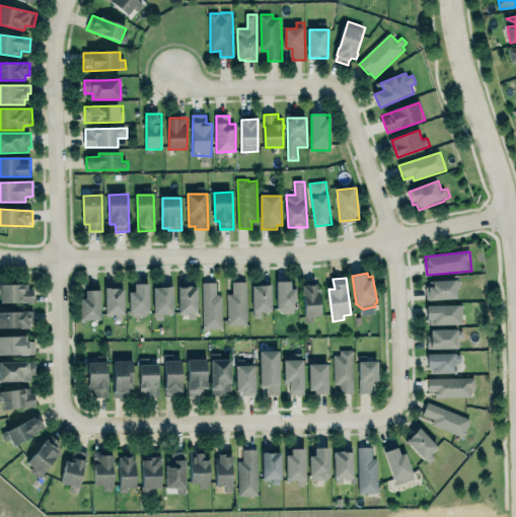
[(457,300),(456,281),(429,282),(430,300),(457,300)]
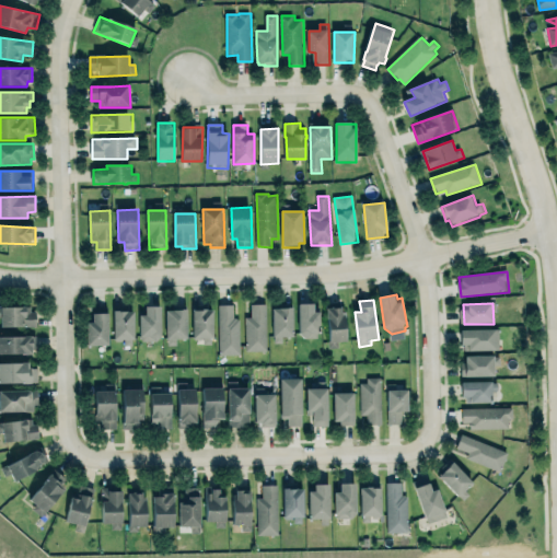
[(268,351),(267,304),(252,305),(252,317),(246,318),(247,352),(268,351)]
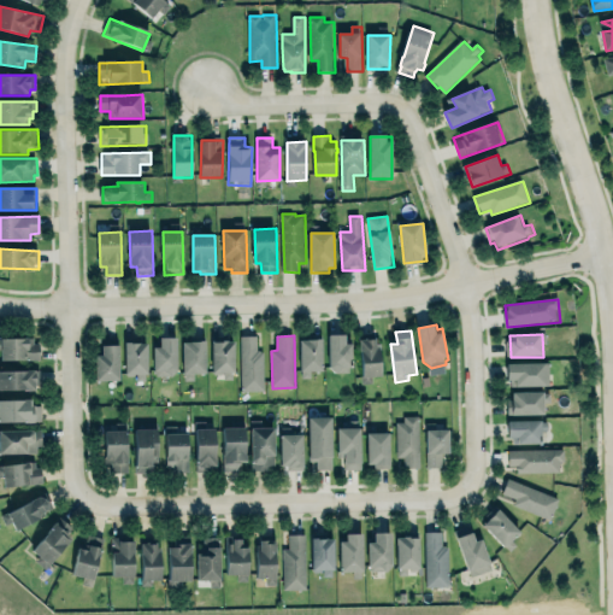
[(330,335),(330,374),(351,374),(351,335),(330,335)]
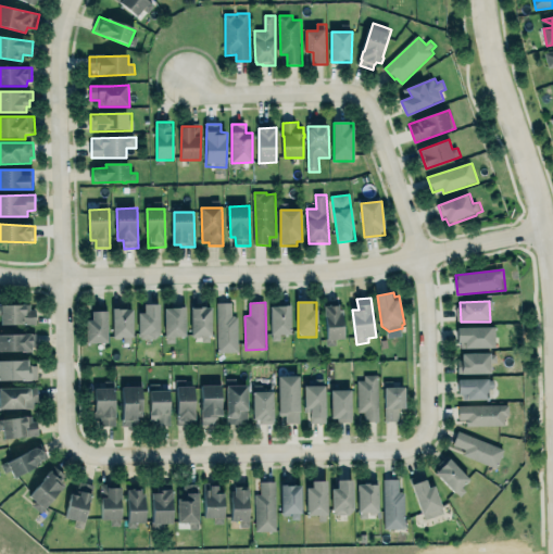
[(233,303),(218,304),(218,353),(239,353),(239,317),(233,317),(233,303)]
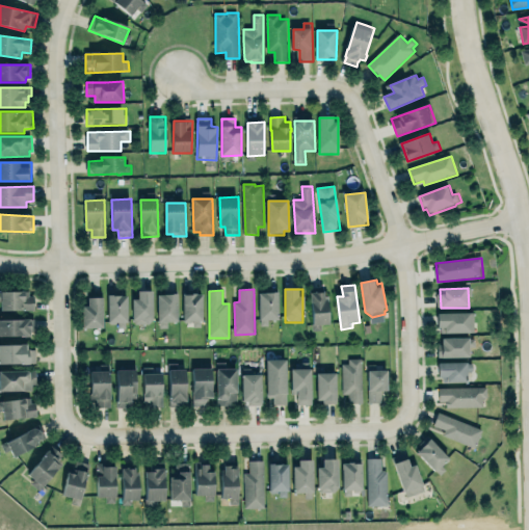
[(1,293),(2,312),(34,311),(33,292),(1,293)]
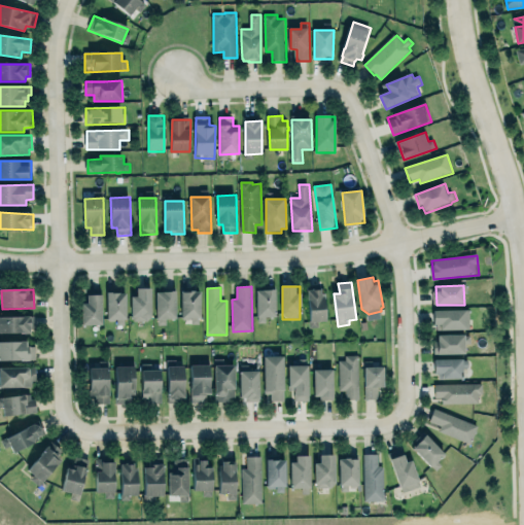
[(88,290),(102,289),(104,326),(83,326),(83,305),(89,305),(88,290)]
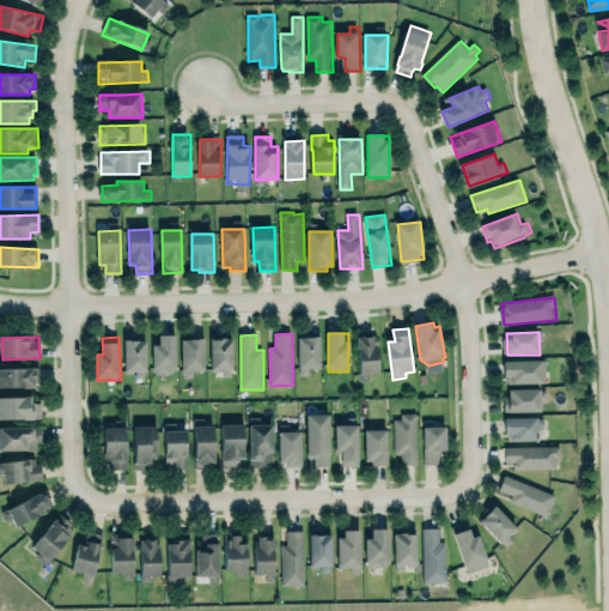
[(178,337),(178,371),(172,377),(170,376),(157,376),(156,371),(154,371),(153,346),(160,346),(160,337),(178,337)]
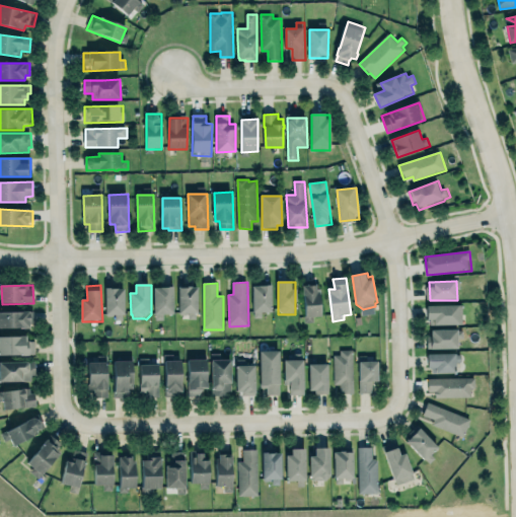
[(155,290),(155,316),(157,316),(157,321),(165,320),(165,314),(175,314),(174,285),(169,285),(169,289),(155,290)]
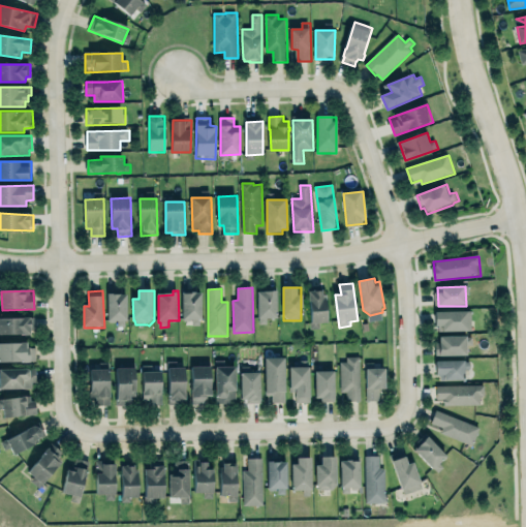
[(326,290),(310,291),(311,323),(327,323),(326,290)]
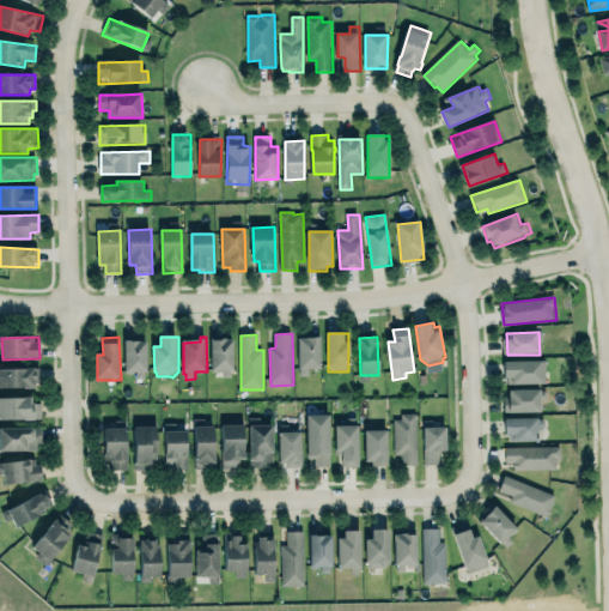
[(299,338),(299,377),(310,377),(310,370),(322,369),(321,338),(299,338)]
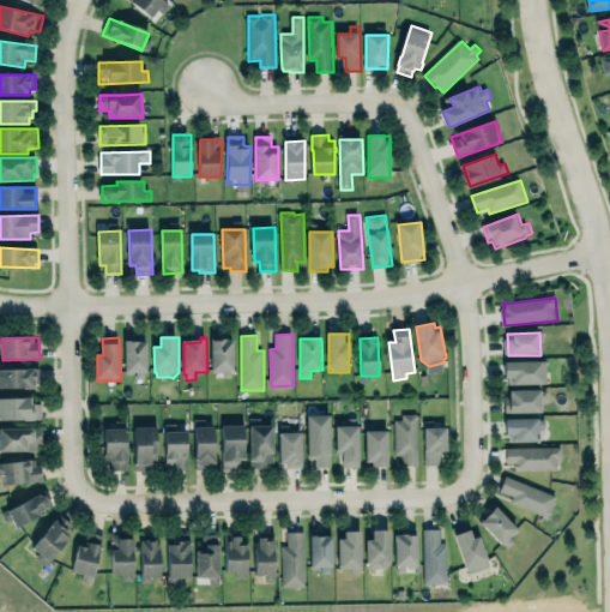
[(235,342),(235,372),(234,372),(234,379),(225,379),(225,372),(213,372),(212,341),(235,342)]
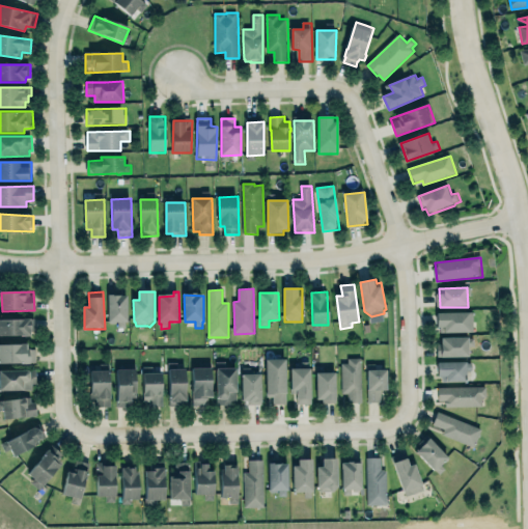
[(129,296),(109,296),(109,324),(119,324),(119,328),(128,329),(129,296)]
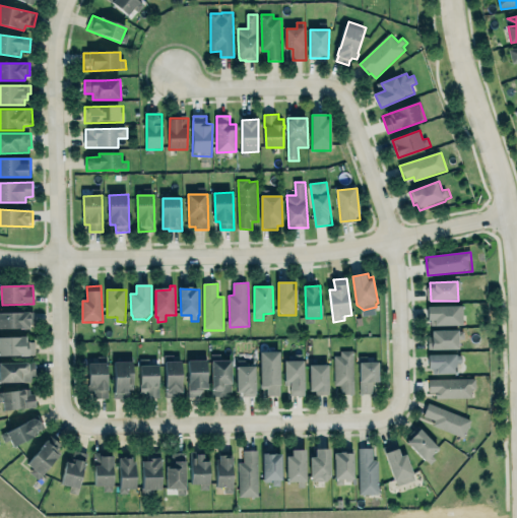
[(429,308),(464,307),(465,326),(436,327),(435,321),(430,321),(429,308)]
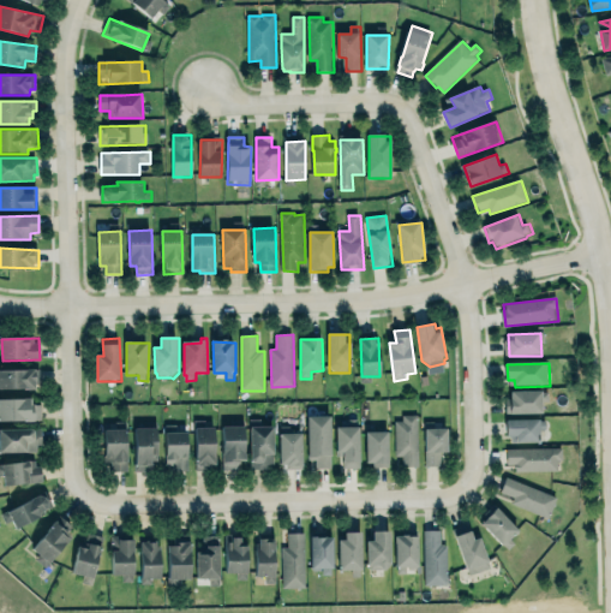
[(0,370),(0,391),(13,391),(36,391),(36,385),(42,385),(41,370),(0,370)]
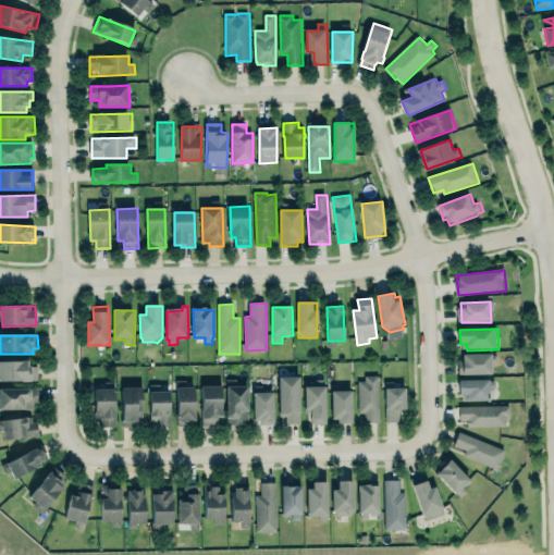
[(493,374),(493,365),(499,365),(499,354),(462,355),(462,375),(493,374)]
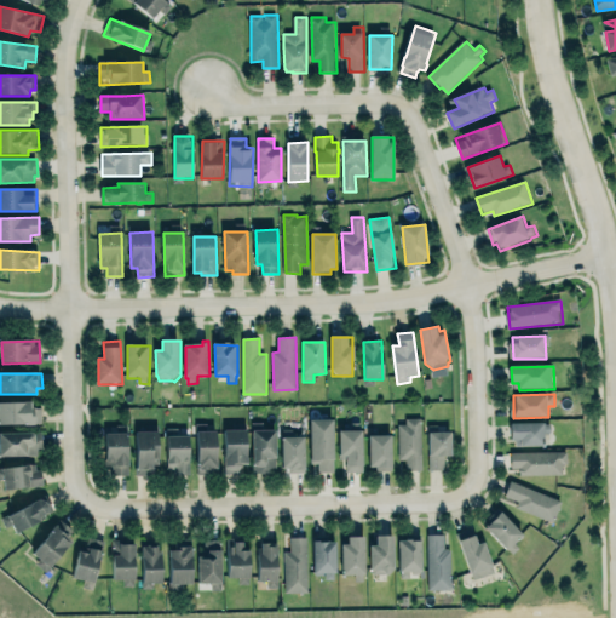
[(0,402),(0,425),(36,425),(36,424),(44,424),(42,410),(36,410),(36,408),(33,408),(33,402),(0,402)]
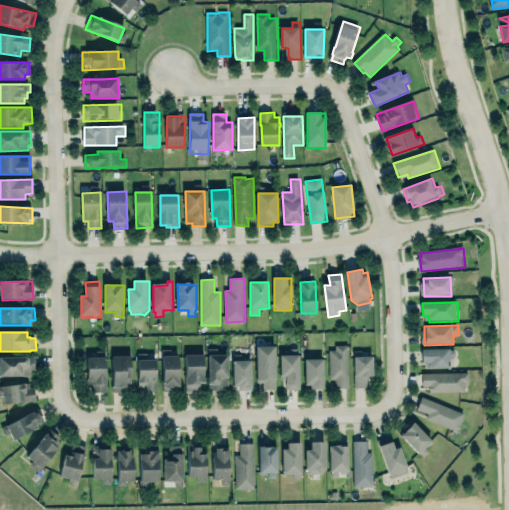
[(338,346),(350,346),(351,389),(338,389),(337,381),(331,381),(331,352),(338,352),(338,346)]
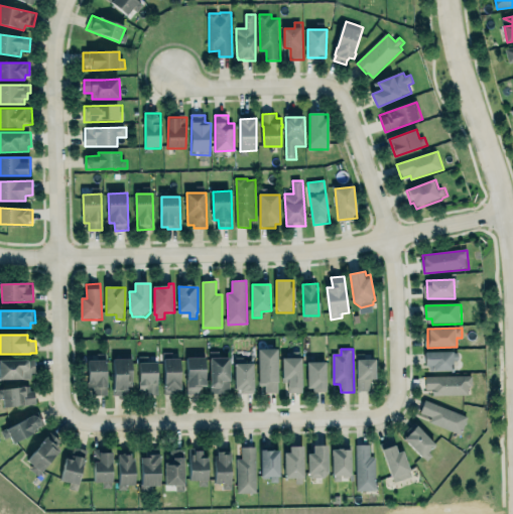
[(259,351),(260,387),(266,387),(267,394),(279,394),(278,350),(259,351)]
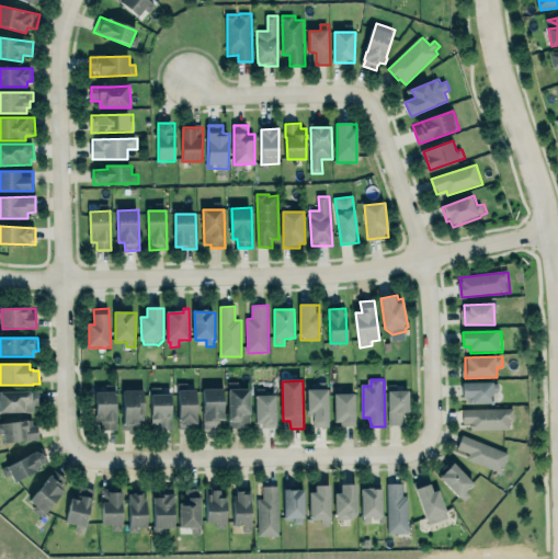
[(230,429),(251,429),(250,389),(238,390),(238,383),(229,384),(230,429)]
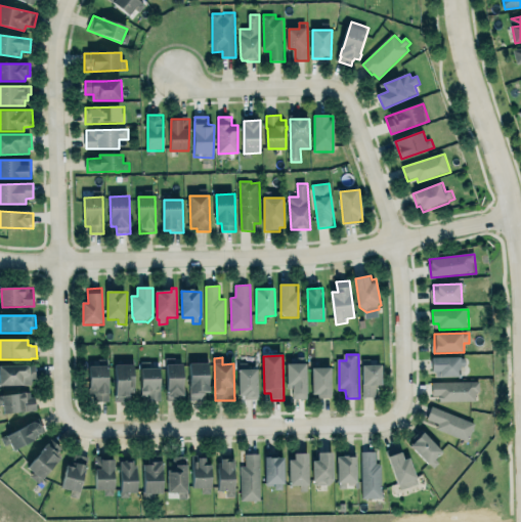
[(433,358),(462,358),(462,359),(467,359),(468,366),(462,366),(462,378),(438,379),(437,373),(434,373),(433,358)]
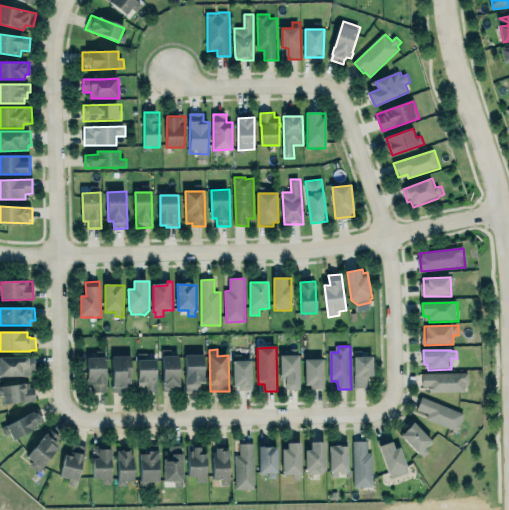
[(107,351),(109,394),(102,395),(93,394),(93,387),(88,387),(87,370),(87,357),(98,357),(98,351),(107,351)]
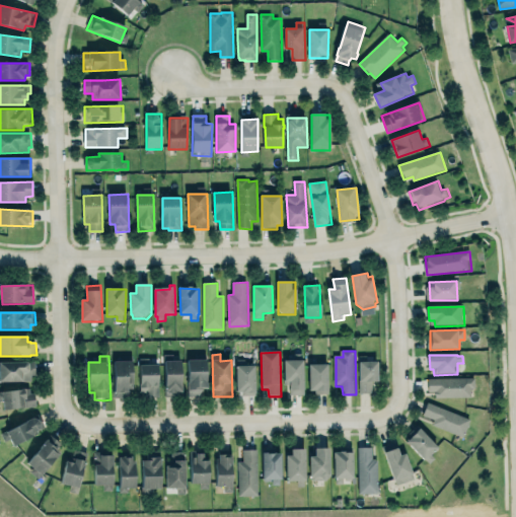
[(141,359),(142,393),(147,393),(147,398),(160,398),(159,366),(151,366),(151,359),(141,359)]
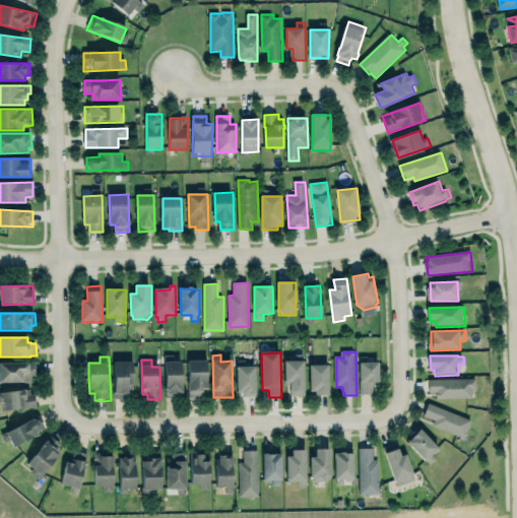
[(206,361),(189,362),(190,398),(207,397),(206,361)]
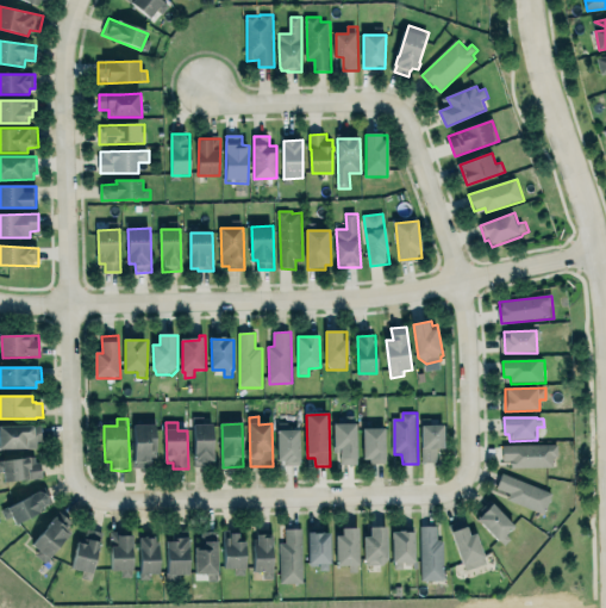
[(136,469),(151,469),(151,459),(157,458),(156,425),(135,426),(136,469)]
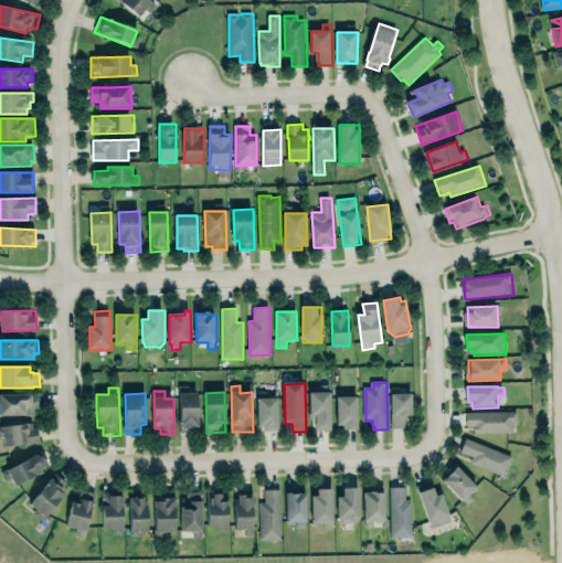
[(181,394),(199,393),(200,428),(181,428),(181,394)]
